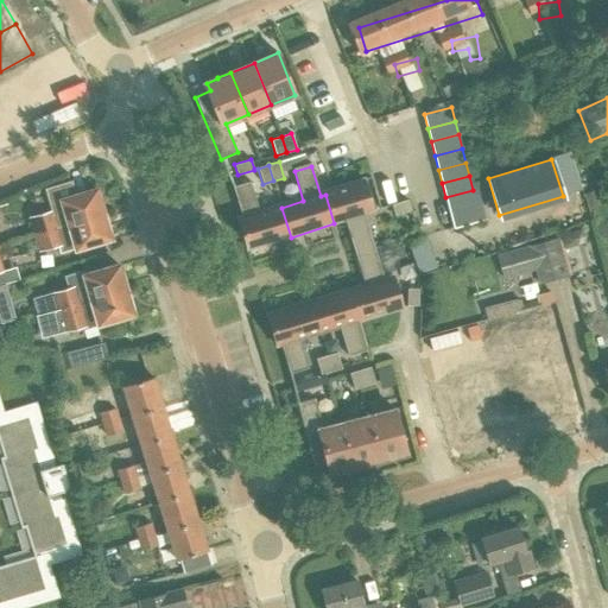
[(373,211),(365,182),(325,195),(334,223),(344,220),(355,253),(374,247),(365,214),(373,211)]
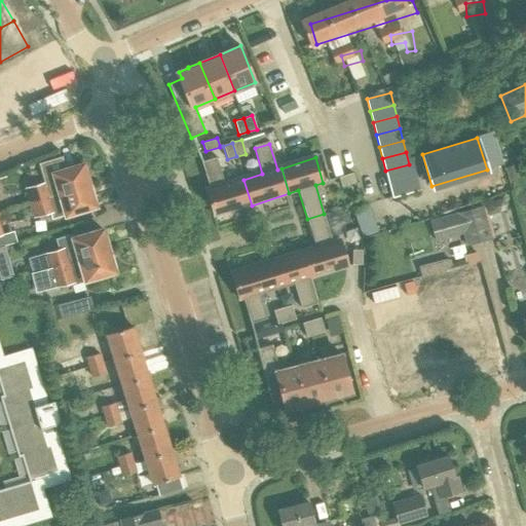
[(211,190),(207,191),(215,217),(252,205),(243,180),(225,186),(218,160),(202,164),(211,190)]
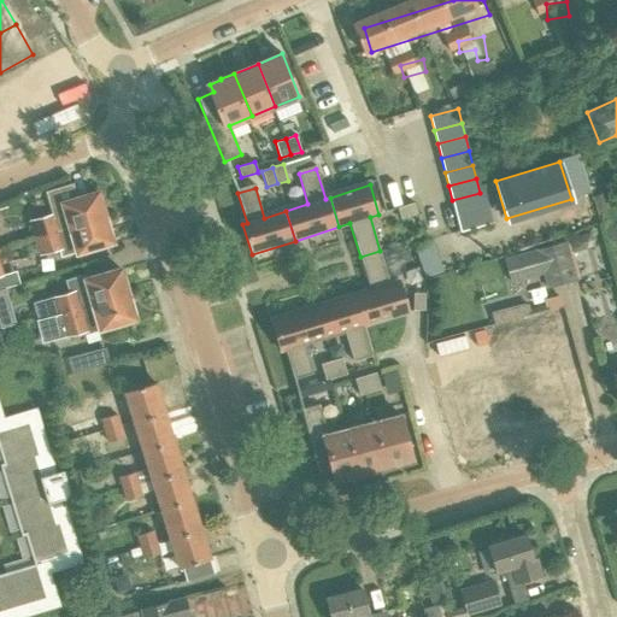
[(35,239),(104,218),(97,193),(60,204),(64,216),(57,218),(56,213),(30,222),(35,239)]
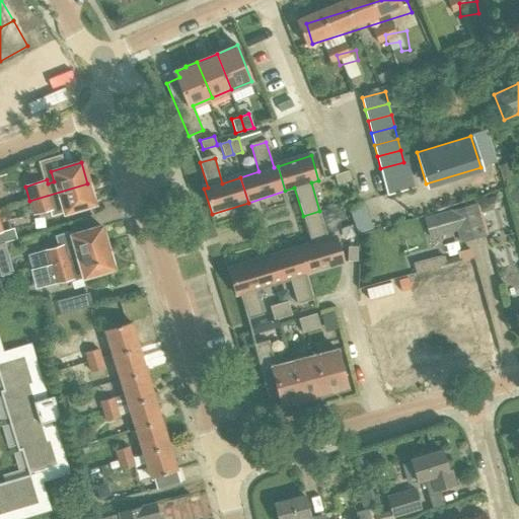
[(383,179),(406,173),(403,162),(380,168),(383,179)]
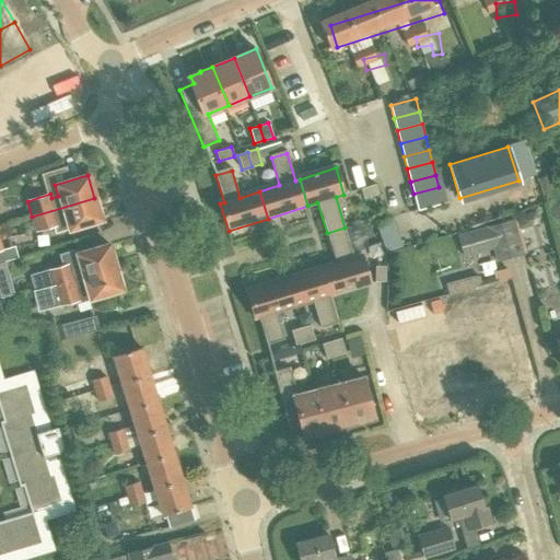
[(378,194),(375,184),(360,188),(363,198),(378,194)]
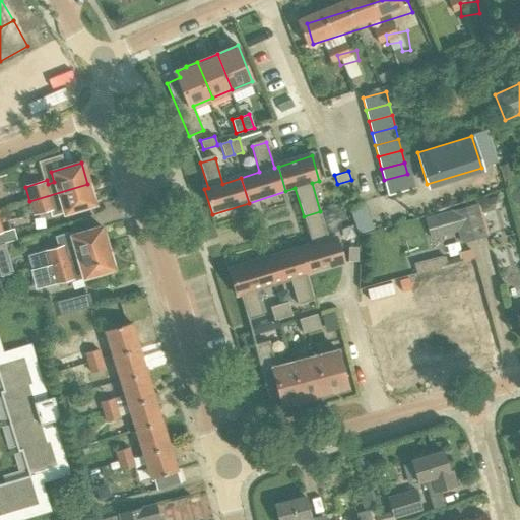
[(388,194),(411,188),(407,174),(384,180),(388,194)]
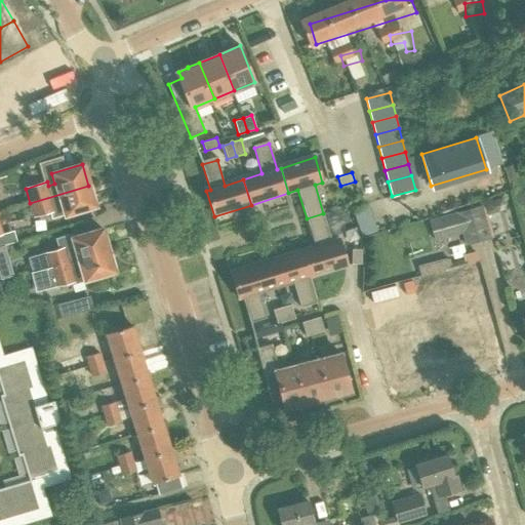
[(88,186),(30,203),(34,217),(56,211),(55,206),(61,205),(64,217),(94,208),(88,186)]
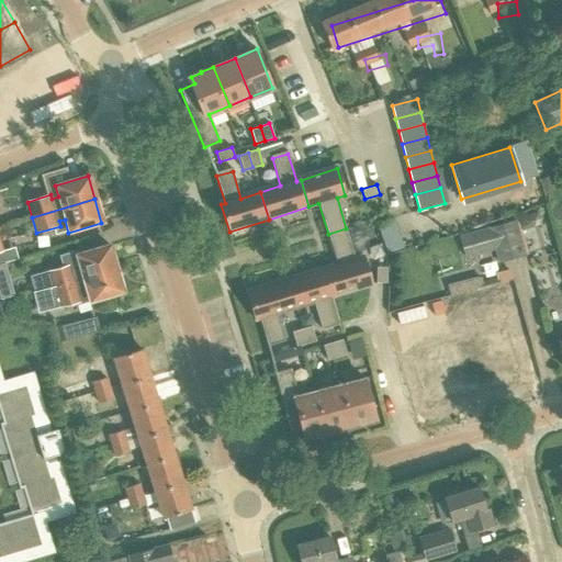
[(527,222),(532,226),(539,224),(540,217),(535,213),(528,215),(527,222)]
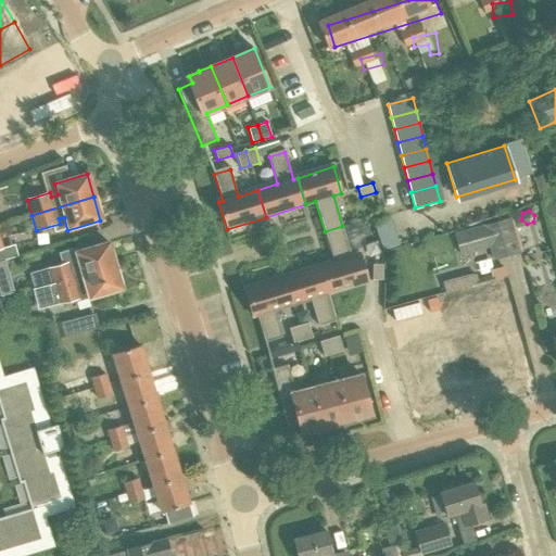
[(520,253),(509,217),(454,234),(459,255),(489,247),(493,260),(520,253)]
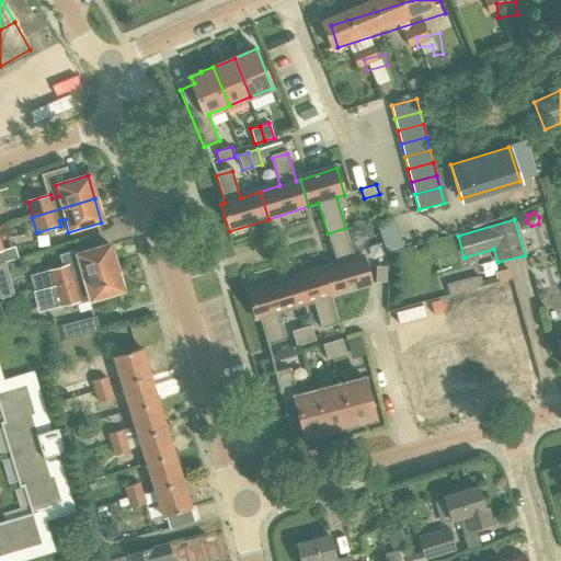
[(338,263),(327,266),(335,294),(371,282),(363,255),(355,258),(345,228),(328,233),(338,263)]
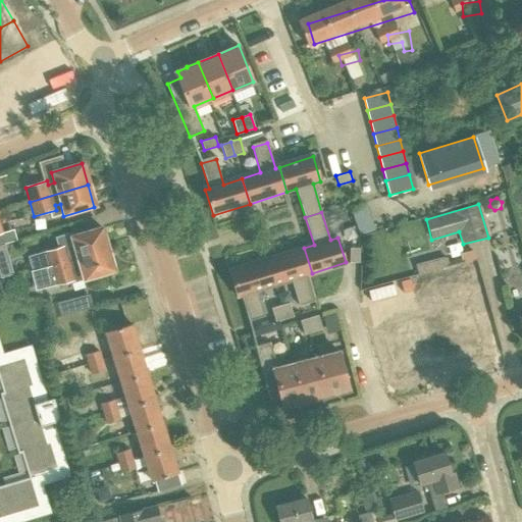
[(31,272),(106,249),(100,228),(72,237),(71,232),(55,237),(57,247),(25,256),(31,272)]
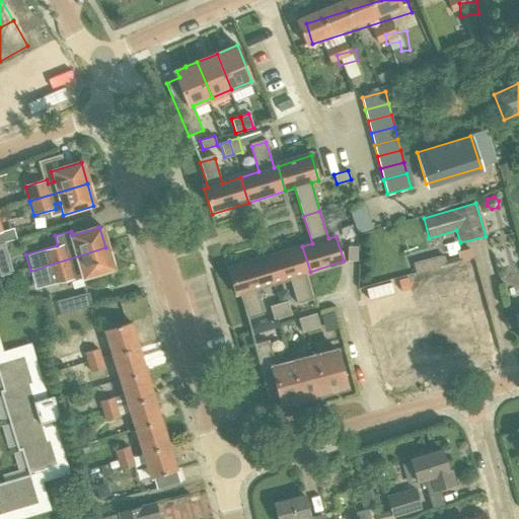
[(302,246),(266,258),(274,283),(292,277),(300,302),(314,298),(306,273),(310,272),(302,246)]
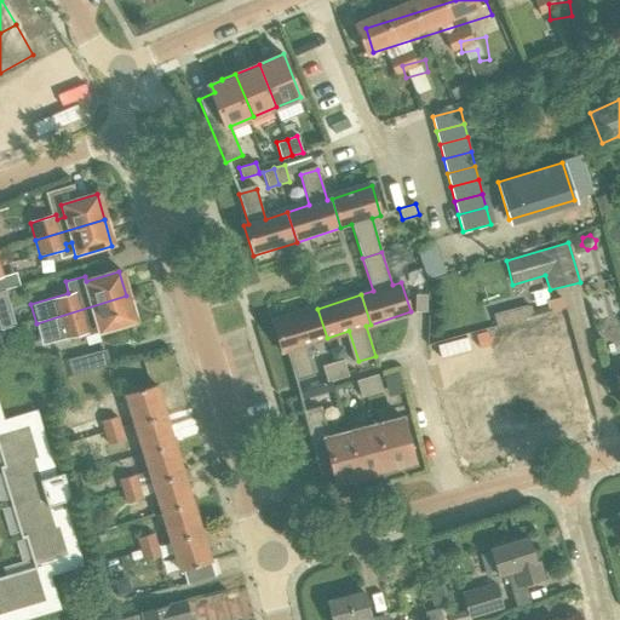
[(426,294),(415,294),(415,311),(426,311),(426,294)]
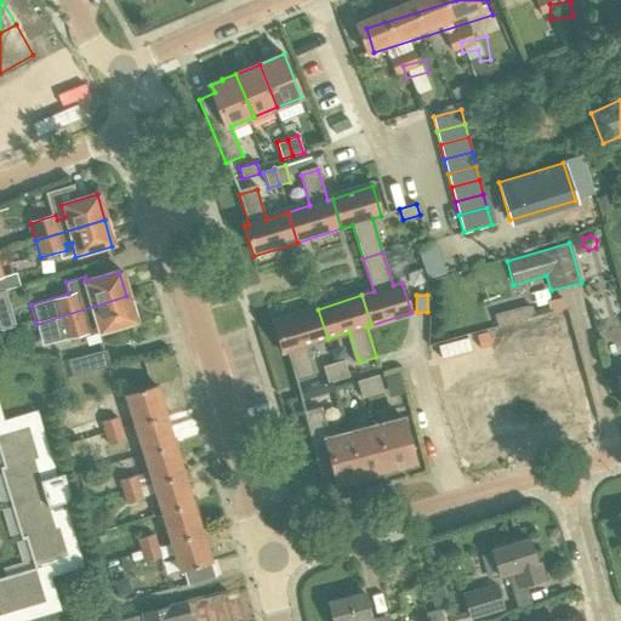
[(135,324),(126,296),(36,324),(43,346),(81,335),(83,337),(100,334),(135,324)]
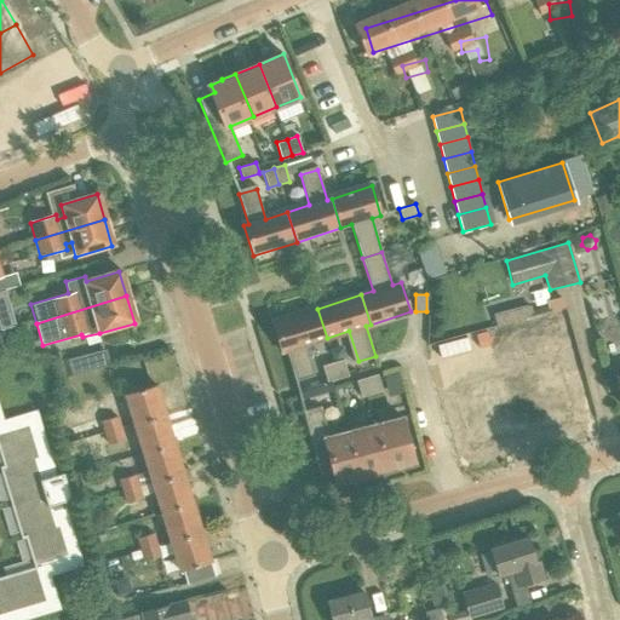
[(327,338),(317,309),(274,322),(283,351),(287,350),(297,380),(315,375),(305,345),(327,338)]
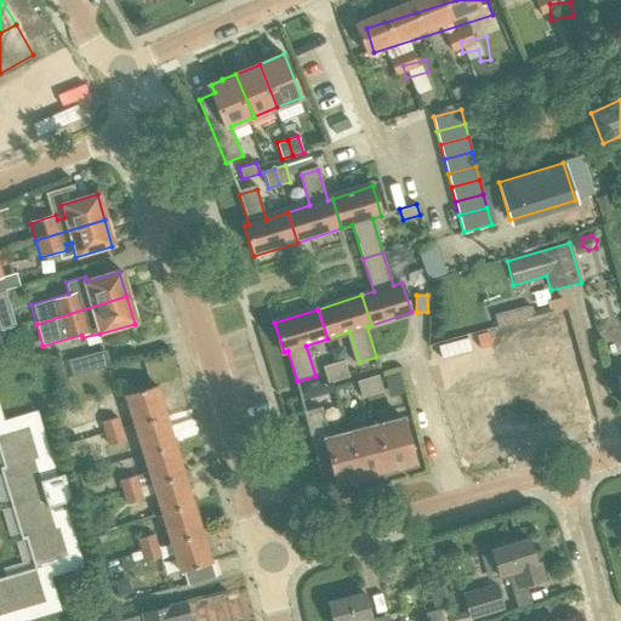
[(518,328),(510,329),(512,343),(522,341),(518,328)]
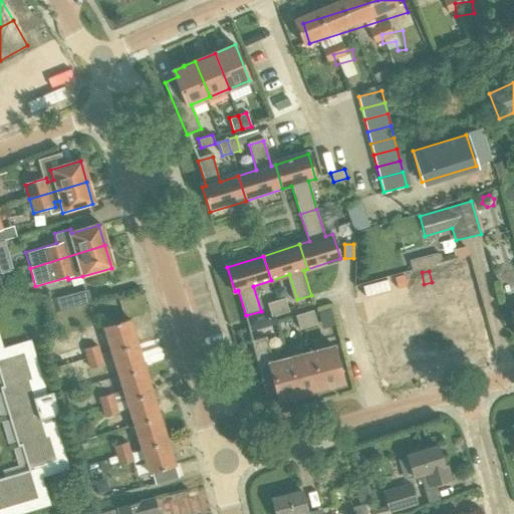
[(422,272),(414,274),(417,286),(424,284),(422,272)]
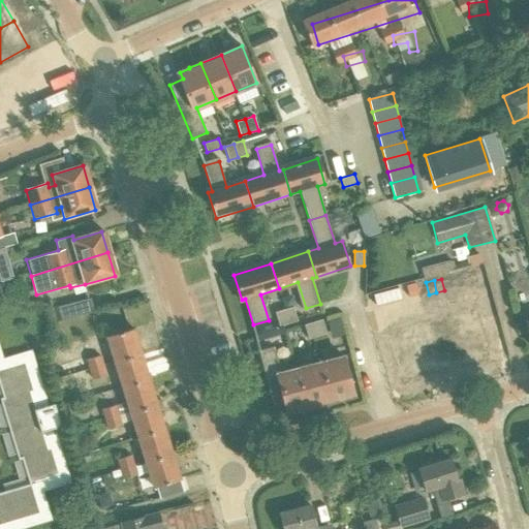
[(407,288),(399,290),(402,302),(409,300),(407,288)]
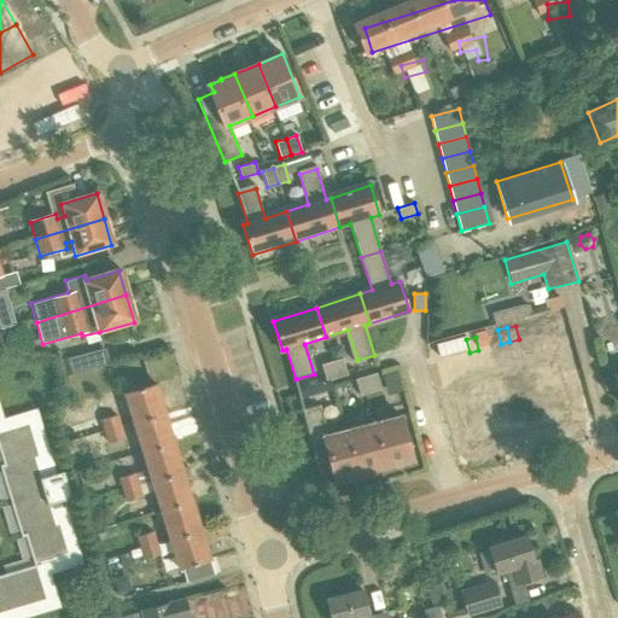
[(63,375),(71,374),(110,363),(105,348),(60,360),(63,375)]
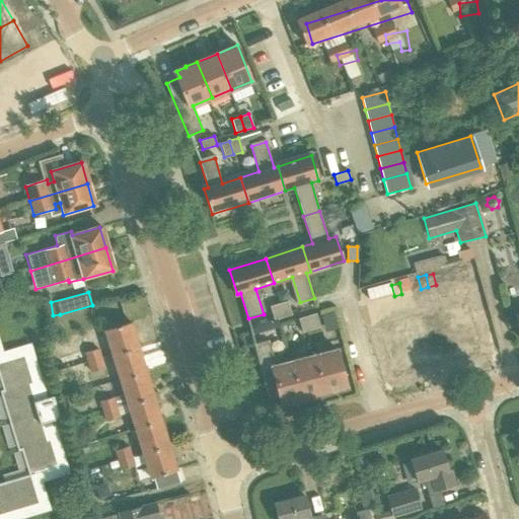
[(287,300),(278,302),(283,316),(291,314),(287,300)]
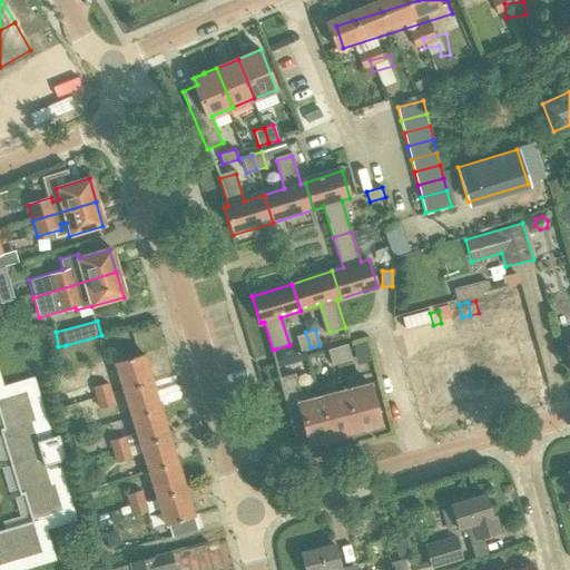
[(298,351),(311,347),(305,332),(294,335),(298,351)]
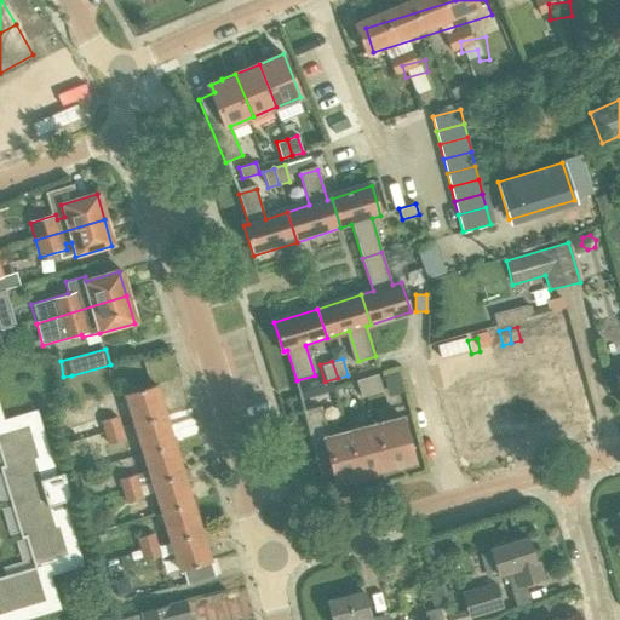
[(367,378),(372,394),(383,391),(377,374),(367,378)]
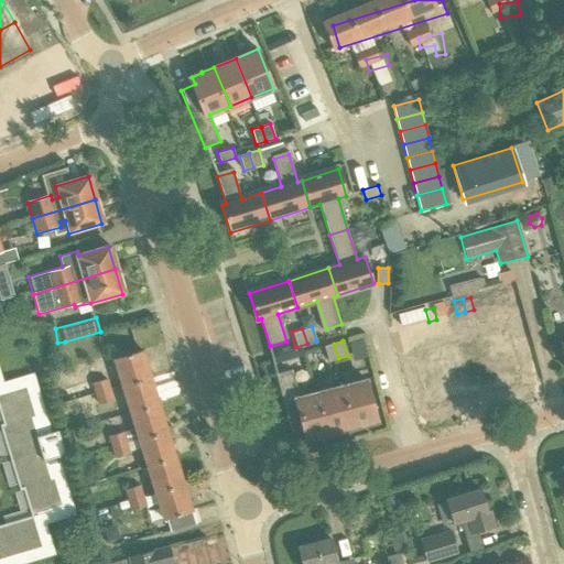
[(338,358),(334,344),(324,346),(328,361),(338,358)]
